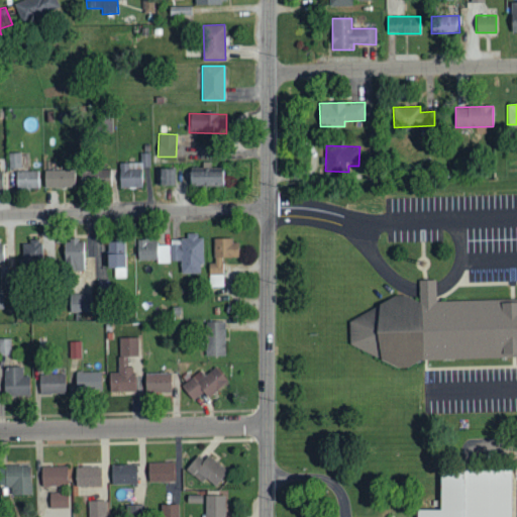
[(158,185),(175,185),(175,169),(158,169),(158,185)]
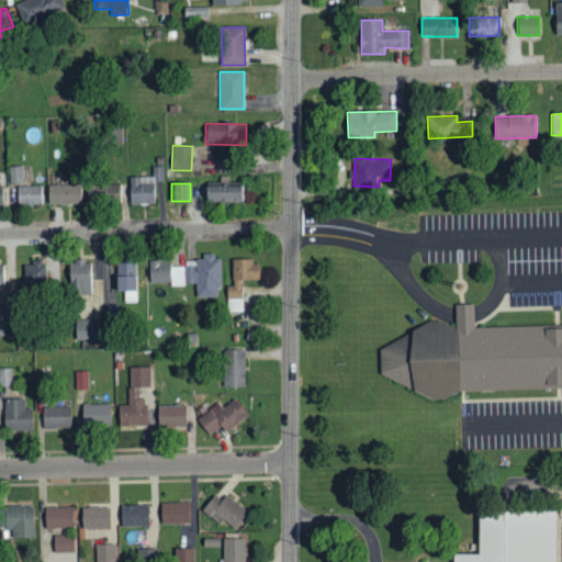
[(81,184),(47,184),(47,203),(81,204),(81,184)]
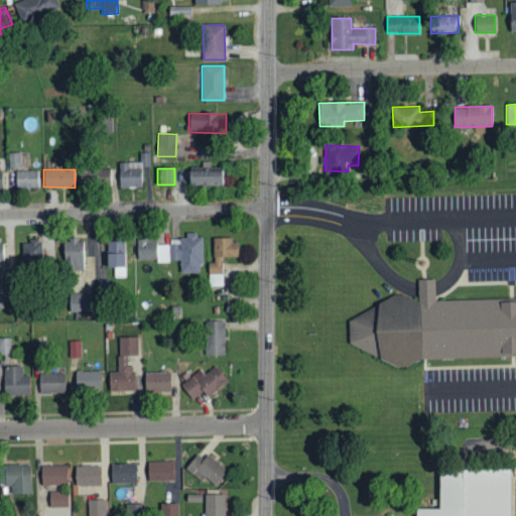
[(38,170),(15,170),(16,188),(39,187),(38,170)]
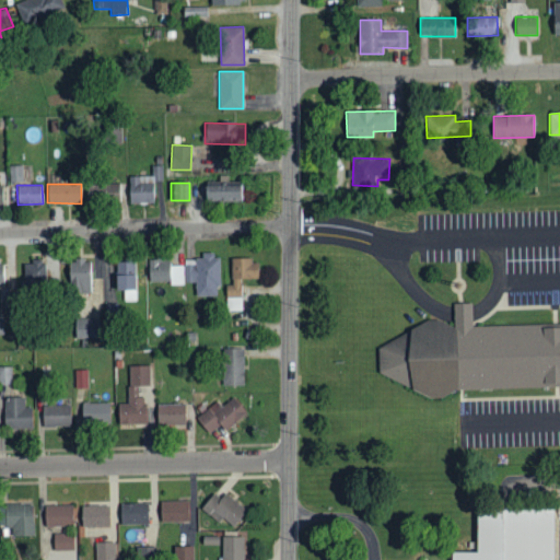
[(242,201),(241,185),(205,186),(205,201),(242,201)]
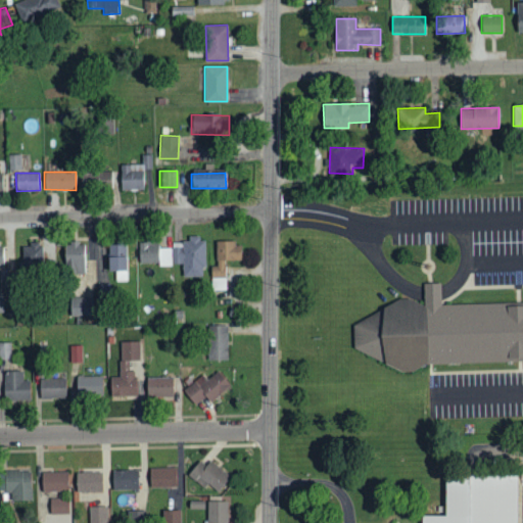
[(138,242),(139,264),(157,263),(157,266),(182,266),(182,277),(205,276),(204,237),(188,237),(188,241),(172,242),(173,248),(158,248),(158,241),(138,242)]
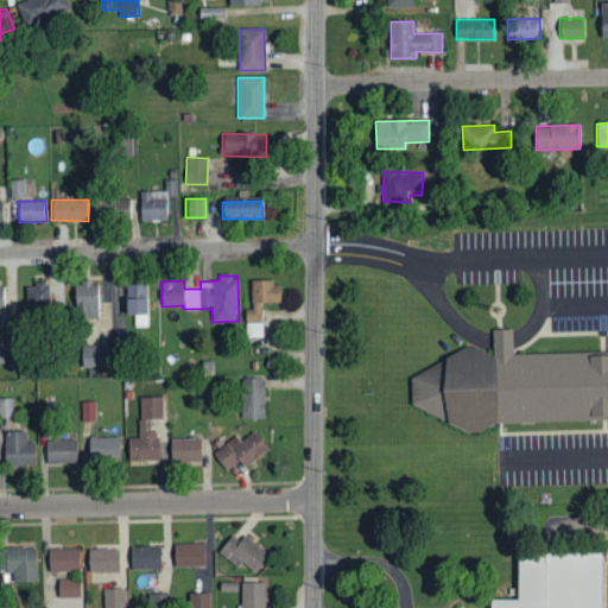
[(280,303),(280,280),(252,282),(252,309),(246,309),(247,337),(264,336),(264,303),(280,303)]
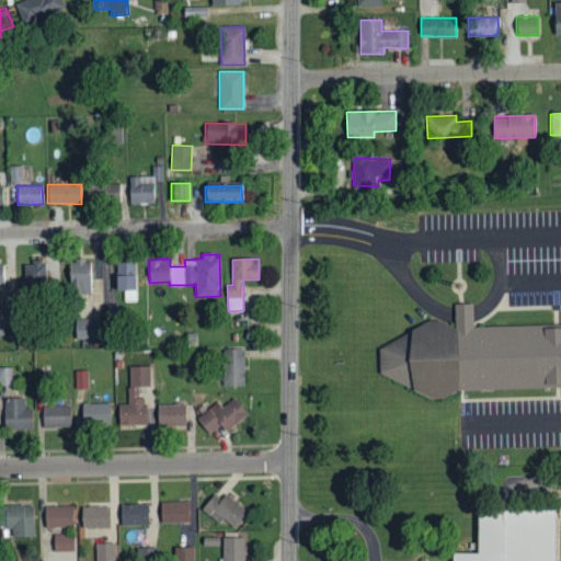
[(23,262),(23,290),(46,289),(45,261),(23,262)]
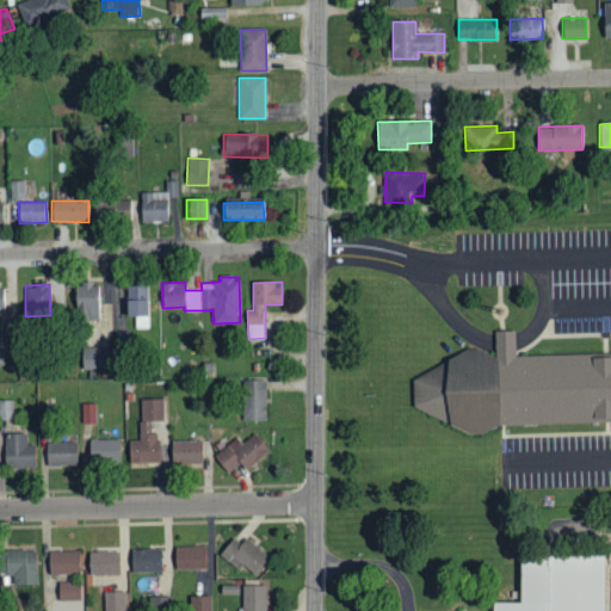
[(99,319),(99,285),(75,285),(75,320),(99,319)]
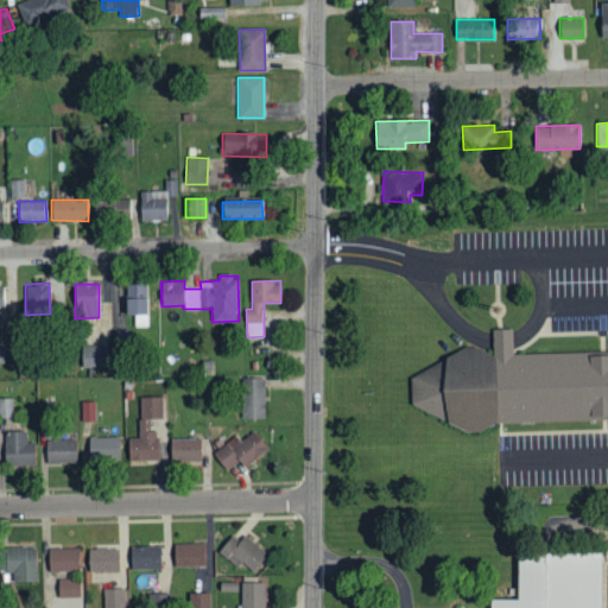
[(126,315),(134,315),(134,327),(147,327),(149,284),(126,284),(126,315)]
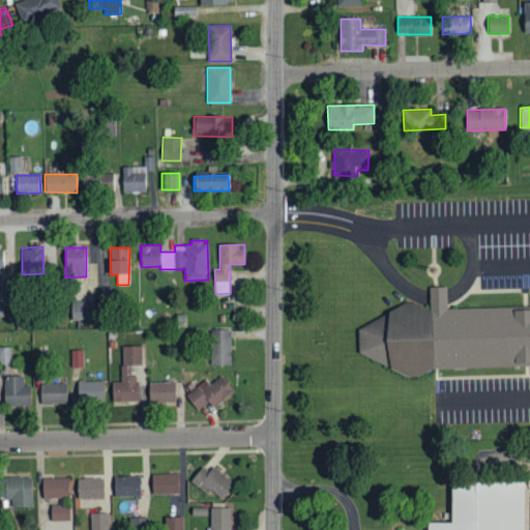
[(358,354),(358,328),(403,302),(428,301),(427,292),(427,284),(447,284),(448,292),(448,307),(529,305),(529,365),(430,369),(413,377),(358,354)]
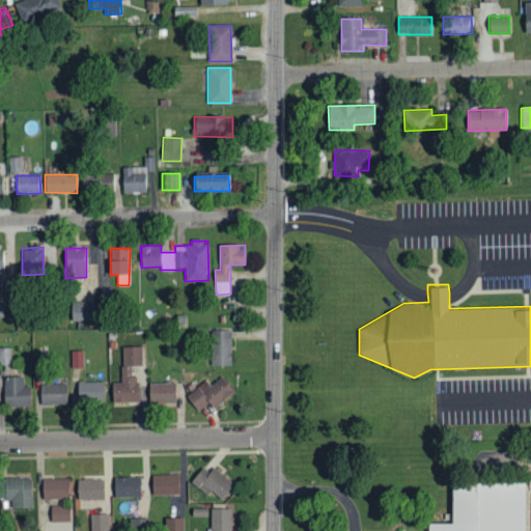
[(100,303),(113,303),(112,287),(100,288),(100,303)]
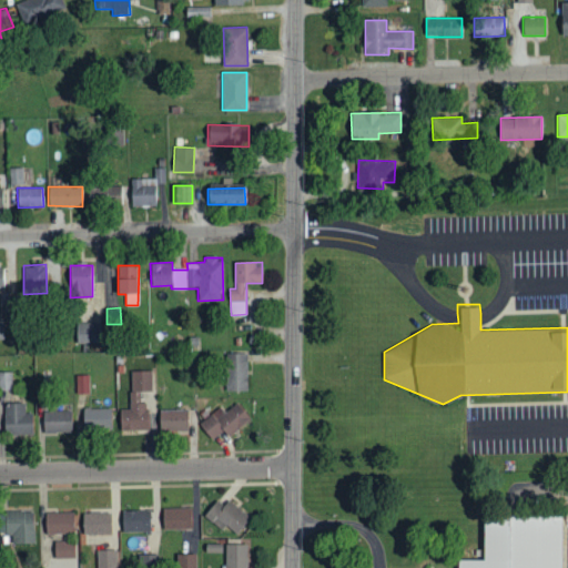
[(100,322),(77,323),(77,343),(101,343),(100,322)]
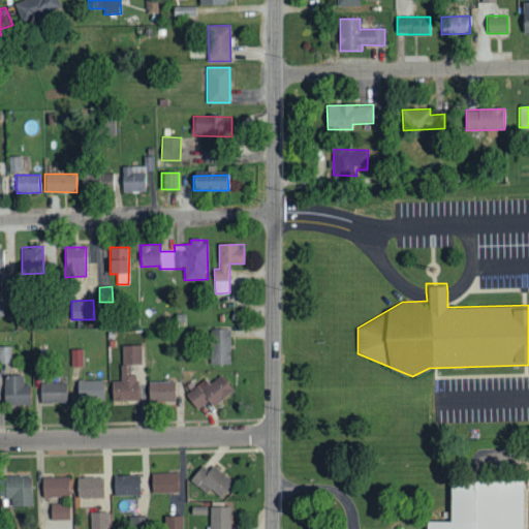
[(229,365),(230,329),(212,328),(212,364),(229,365)]
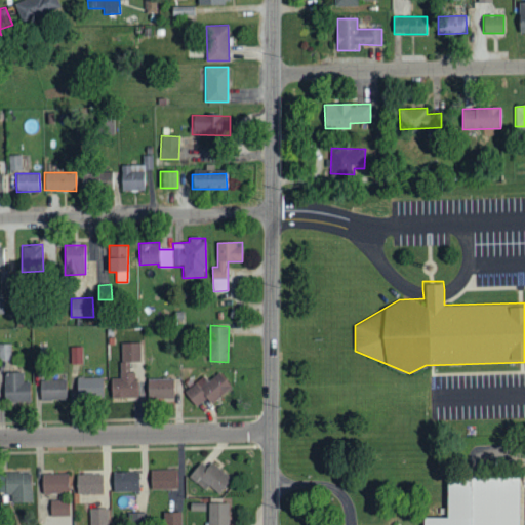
[(11,344),(0,342),(0,360),(11,360),(11,344)]
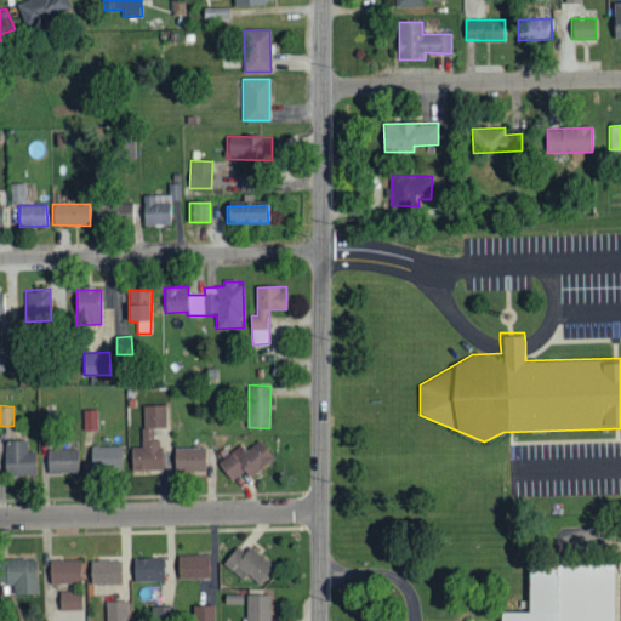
[(166,427),(166,405),(142,405),(143,428),(166,427)]
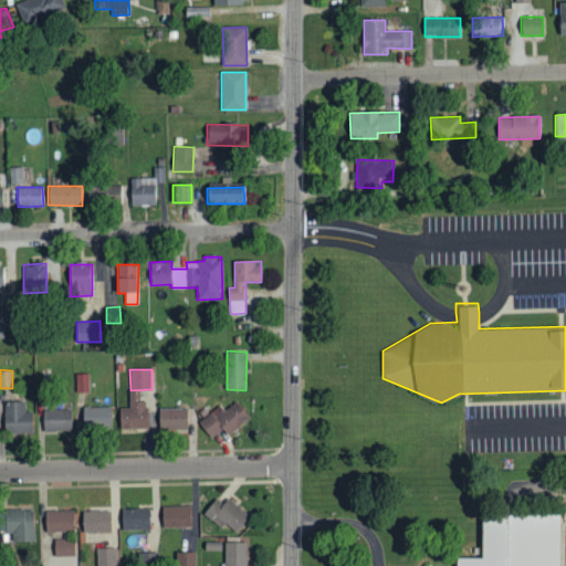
[(90,391),(88,374),(75,374),(75,392),(90,391)]
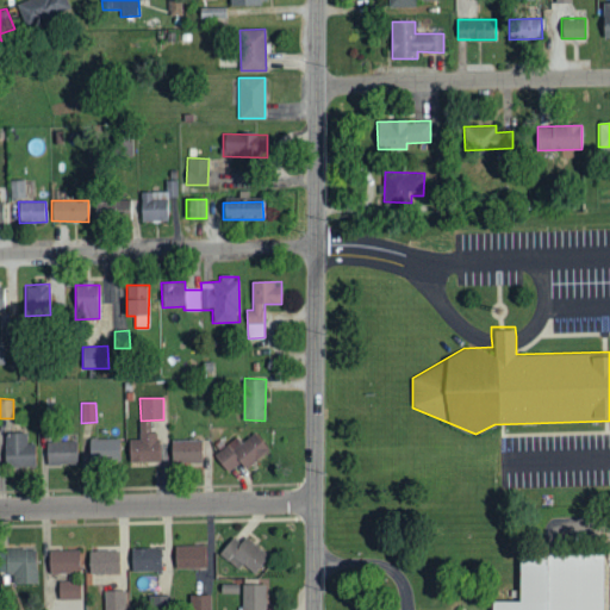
[(159,461),(159,433),(150,433),(150,421),(138,421),(138,440),(129,440),(129,462),(159,461)]
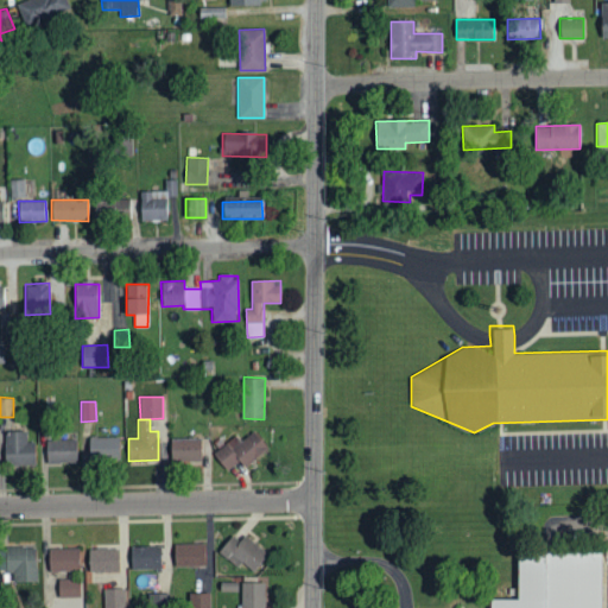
[(36,466),(35,442),(27,442),(27,431),(5,431),(5,466),(36,466)]
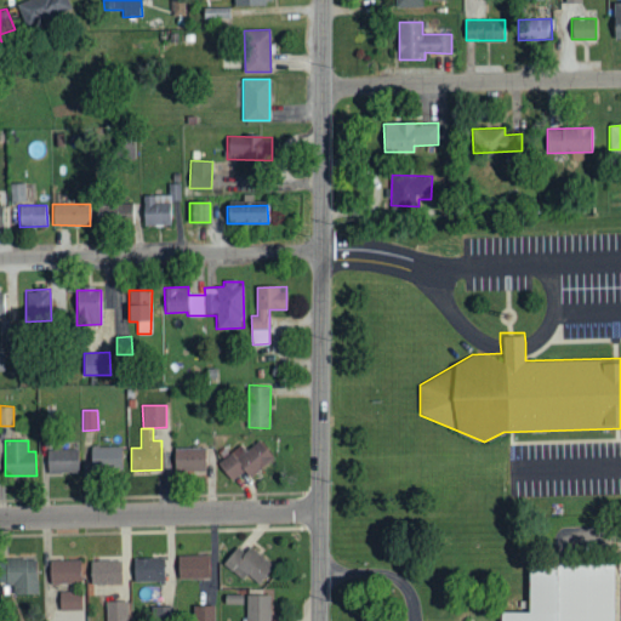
[(217,462),(231,480),(245,471),(249,477),(273,460),(260,440),(245,450),(241,444),(217,462)]
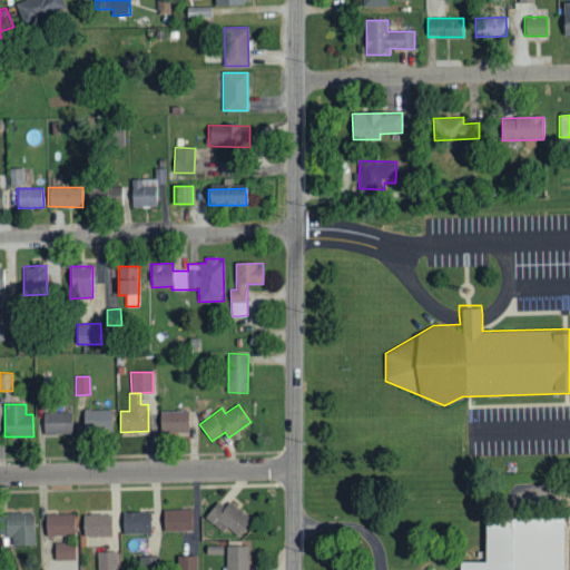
[(111,410),(82,410),(82,432),(111,431),(111,410)]
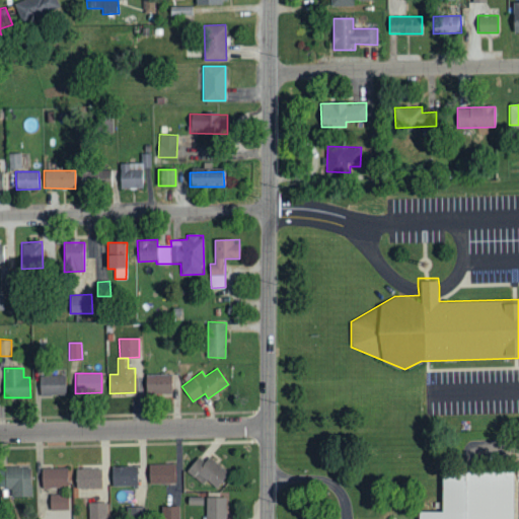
[(65,374),(39,375),(40,396),(66,395),(65,374)]
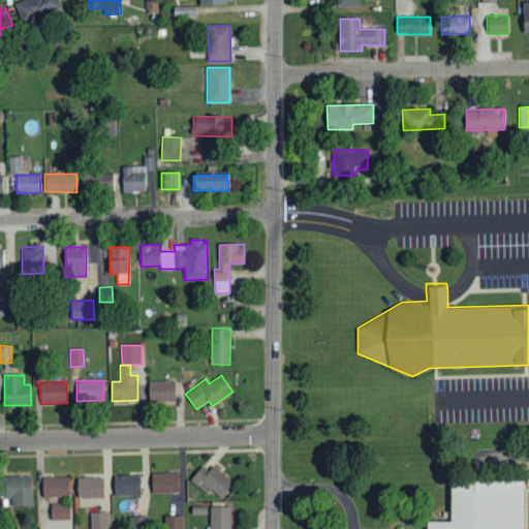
[(175,403),(175,381),(148,381),(148,403),(175,403)]
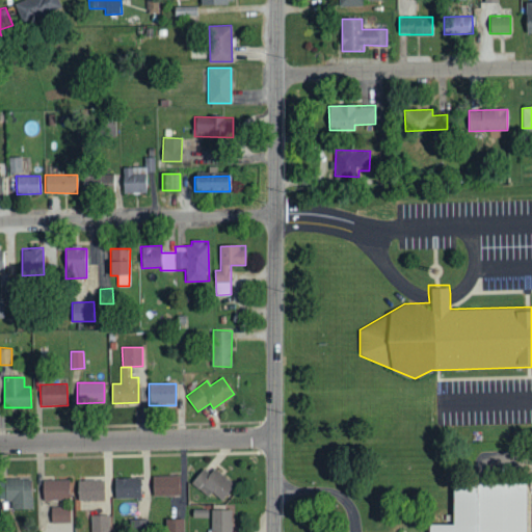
[(209,474),(202,469),(190,484),(208,497),(211,493),(222,501),(234,484),(213,469),(209,474)]
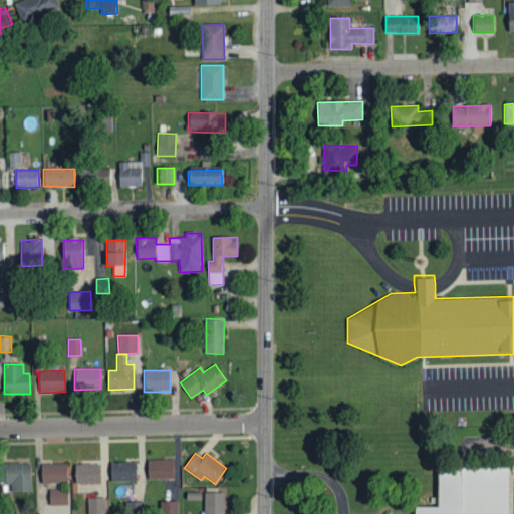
[(147,460),(148,480),(173,479),(173,459),(147,460)]
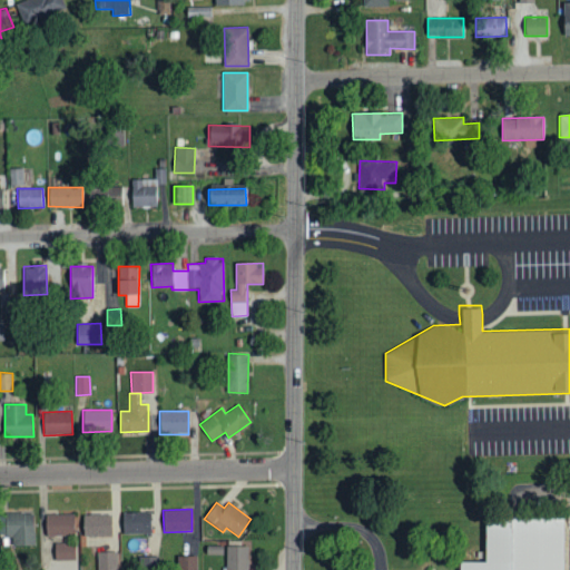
[(0,512),(0,546),(35,546),(33,512),(0,512)]
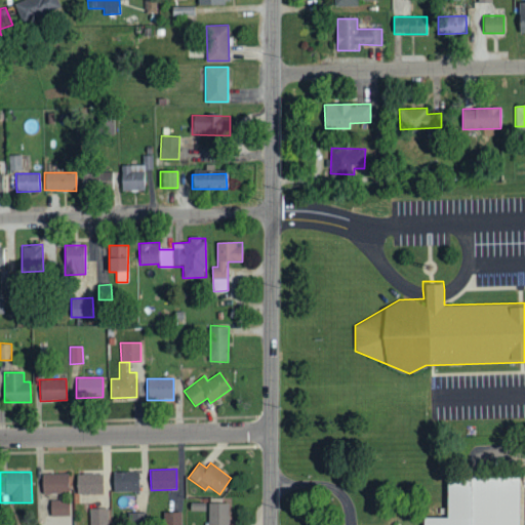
[(138,472),(113,473),(114,492),(139,491),(138,472)]
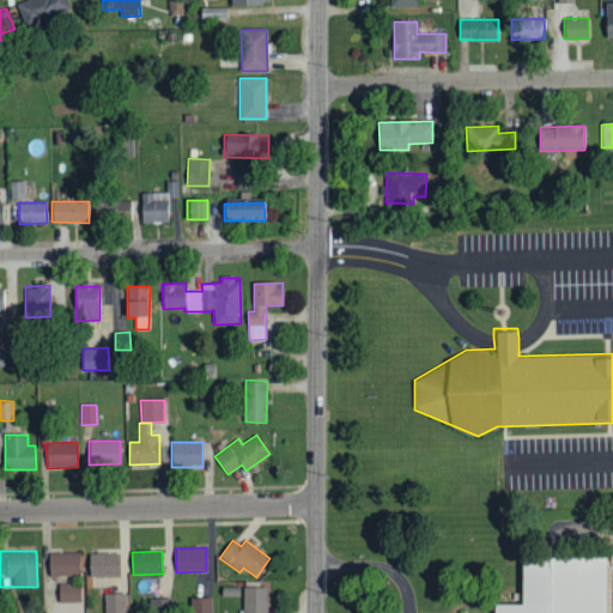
[(80,602),(80,553),(48,553),(49,576),(71,576),(71,583),(59,583),(59,602),(80,602)]
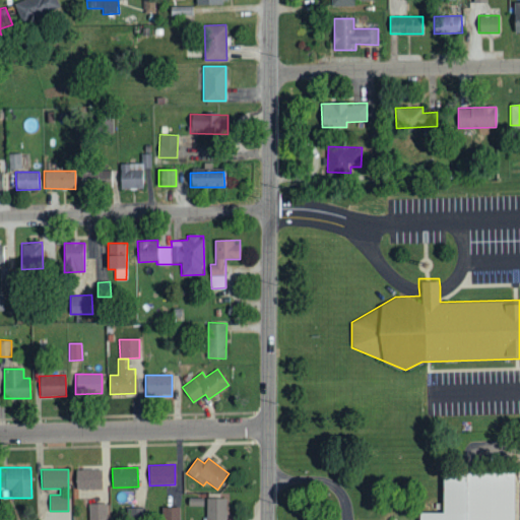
[(102,469),(75,469),(76,490),(102,490),(102,469)]
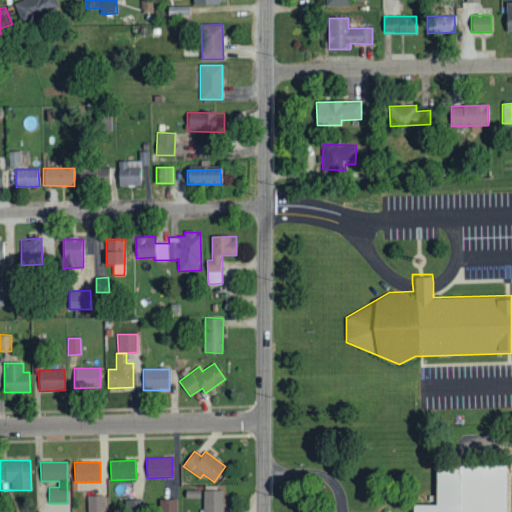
[(413,511),(413,505),(437,506),(437,464),(510,465),(509,511),(413,511)]
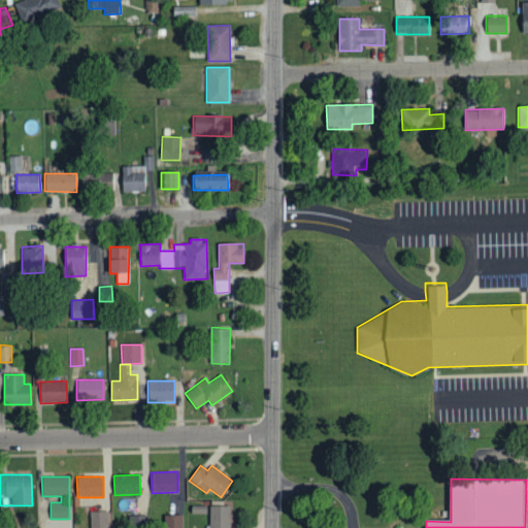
[(229,527),(229,505),(209,506),(209,527),(229,527)]
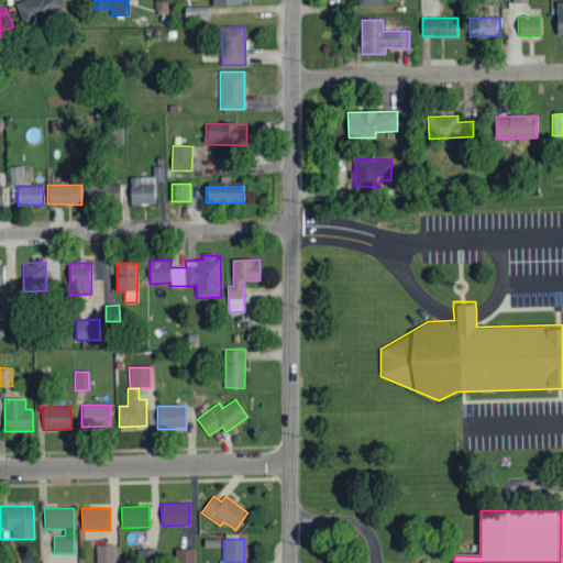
[(96,562),(116,562),(116,544),(96,544),(96,562)]
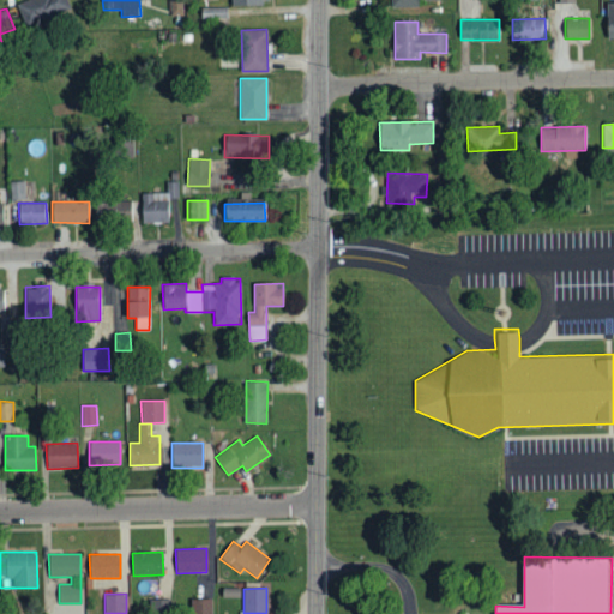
[(212,613),(212,599),(191,599),(191,613),(212,613)]
